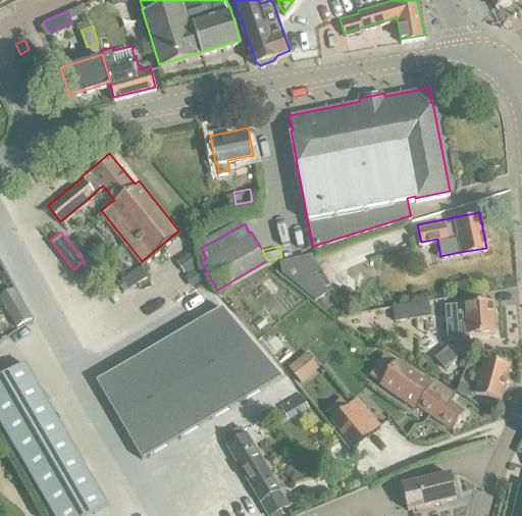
[(189,249),(175,258),(184,269),(197,260),(189,249)]
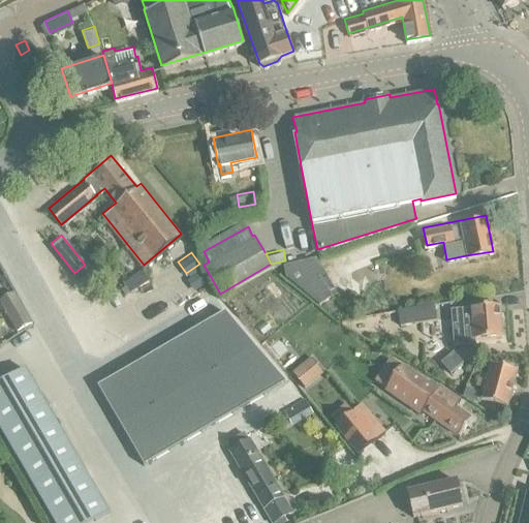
[(283,262),(285,273),(318,301),(337,290),(315,254),(283,262)]
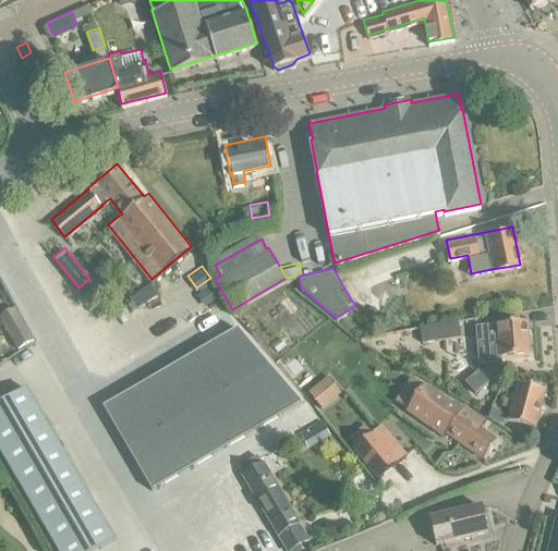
[(210,282),(201,289),(208,300),(218,293),(210,282)]
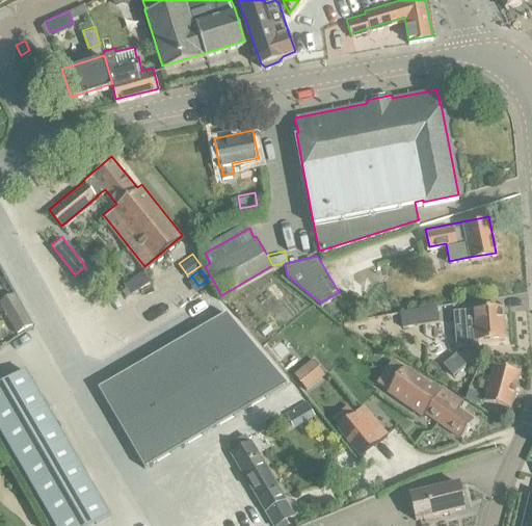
[(32,321),(15,290),(0,297),(0,299),(17,330),(32,321)]
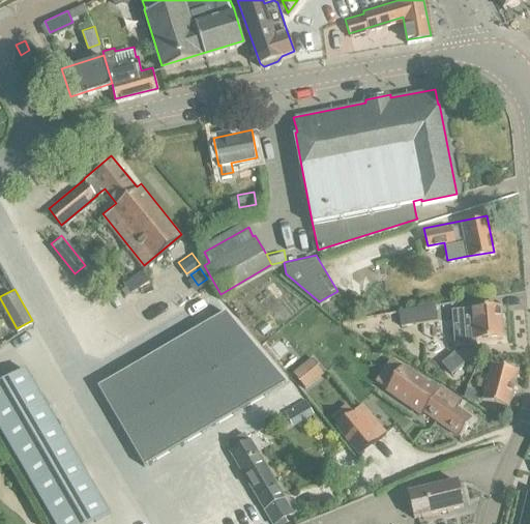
[(399,308),(401,322),(436,317),(434,302),(399,308)]
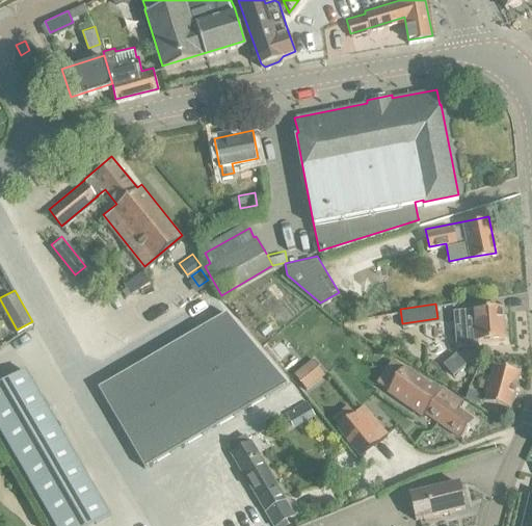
[(502,305),(452,308),(454,345),(476,343),(476,339),(504,337),(502,305)]
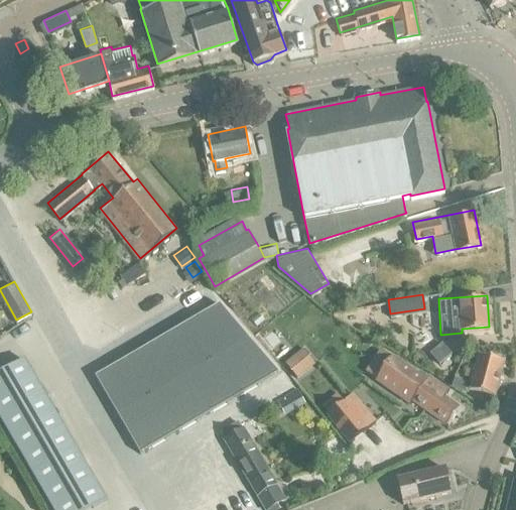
[(221,297),(95,373),(140,450),(278,368),(221,297)]
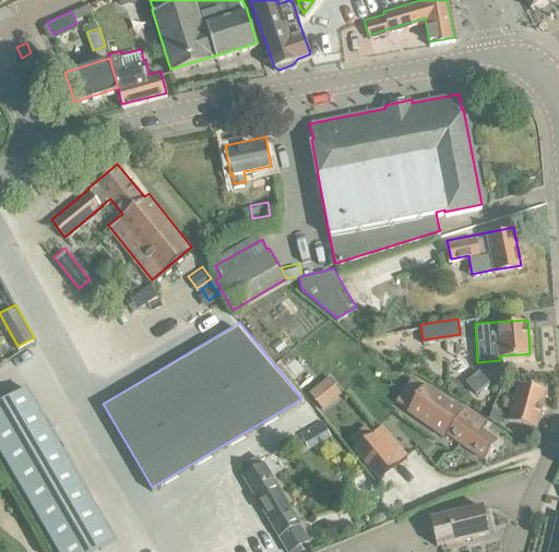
[(478,368),(465,379),(475,391),(488,380),(478,368)]
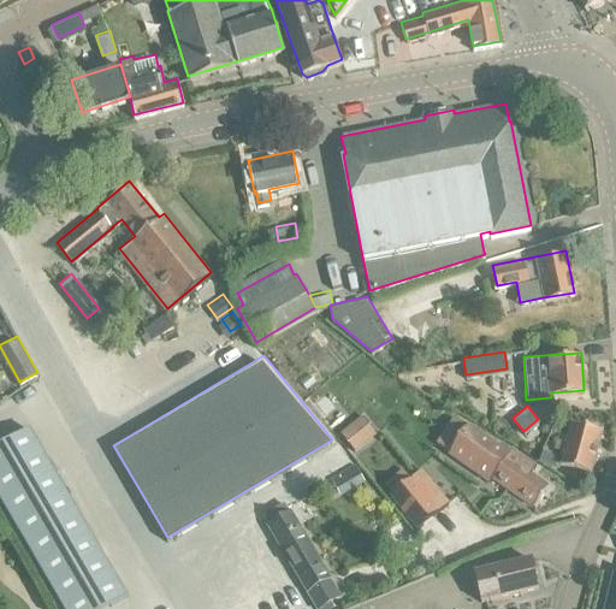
[(361,413),(339,430),(354,447),(375,430),(361,413)]
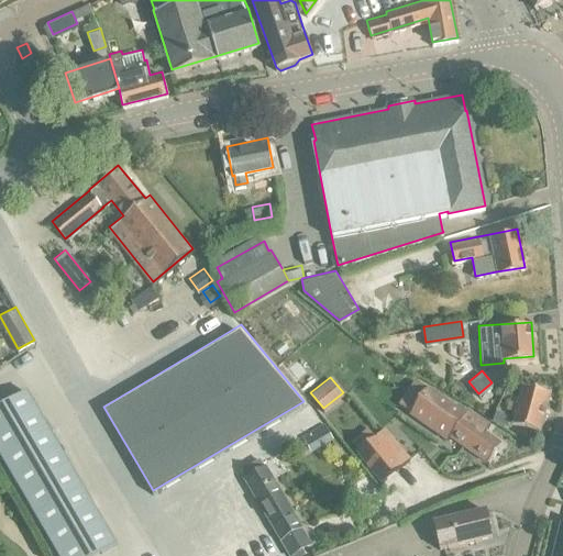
[(415,377),(398,401),(410,409),(408,412),(445,437),(449,433),(487,459),(500,440),(484,429),(488,422),(466,407),(465,409),(428,384),(427,386),(415,377)]
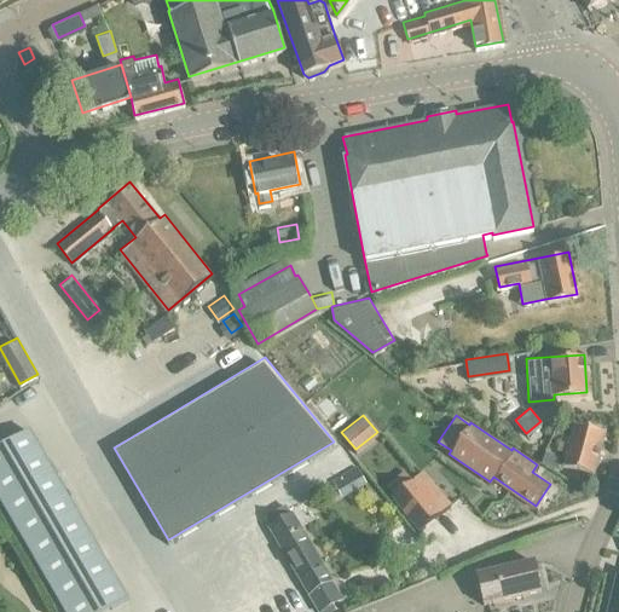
[(559,446),(567,449),(566,454),(545,448),(542,461),(561,467),(562,463),(593,472),(605,428),(574,421),(571,436),(566,436),(565,439),(561,438),(559,446)]
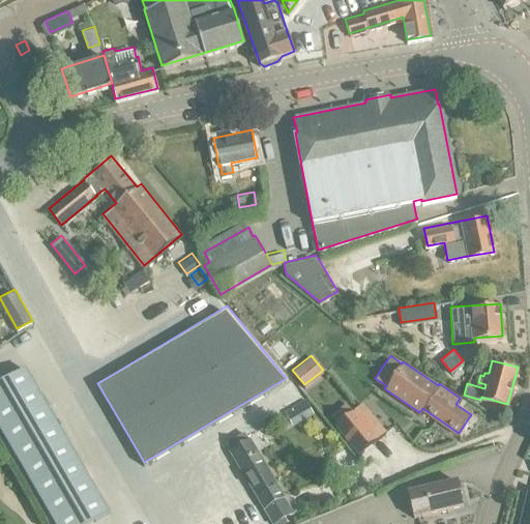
[(24,367),(0,380),(0,429),(55,523),(84,523),(108,511),(24,367)]
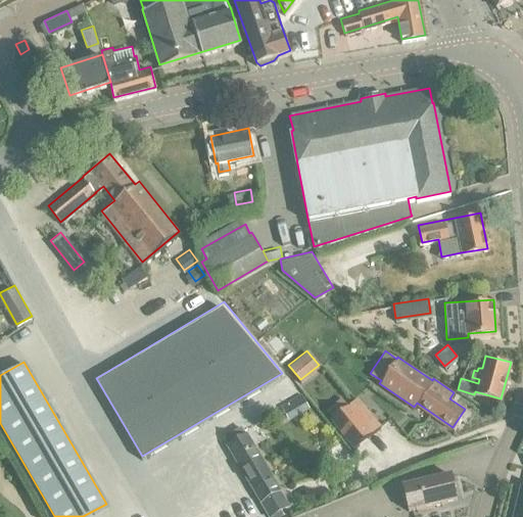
[(330,417),(353,445),(381,423),(358,395),(330,417)]
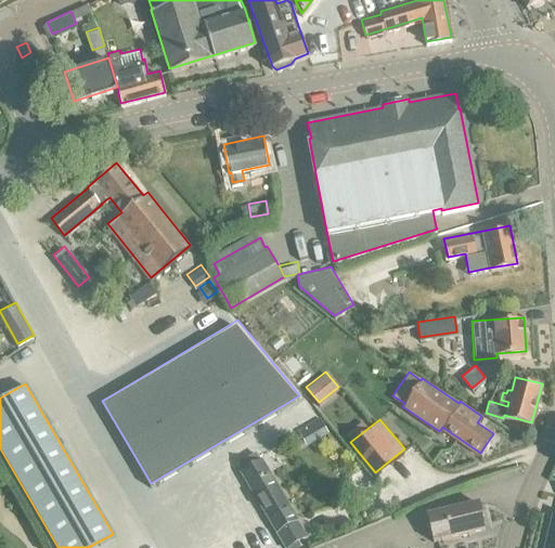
[(242,470),(287,544),(307,532),(297,516),(262,458),(261,459),(256,451),(237,460),(243,470),(242,470)]
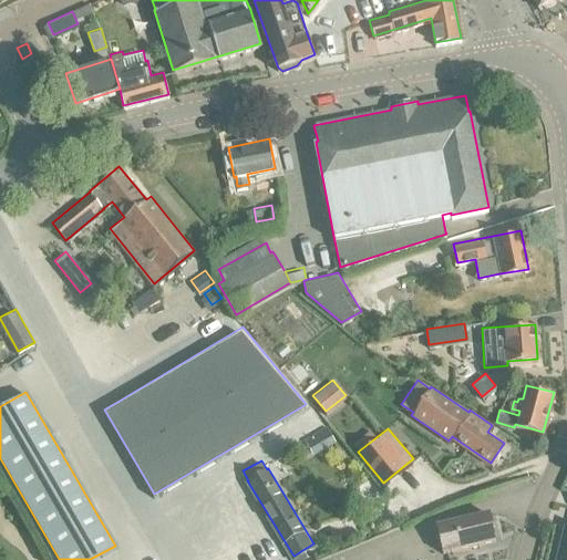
[(434,524),(441,549),(494,536),(486,510),(434,524)]
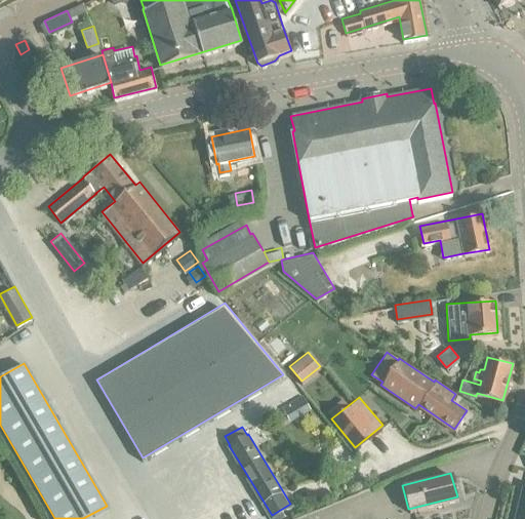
[(524,518),(524,485),(523,485),(514,518),(524,518)]
